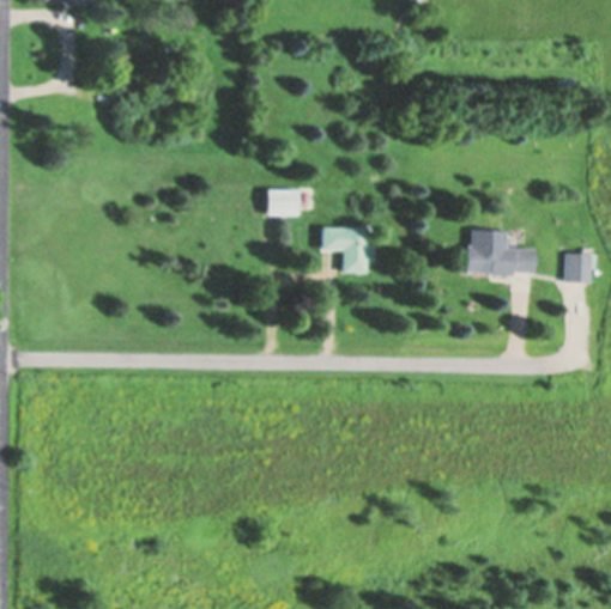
[(578,80),(576,87),(558,86),(560,78),(578,80)]
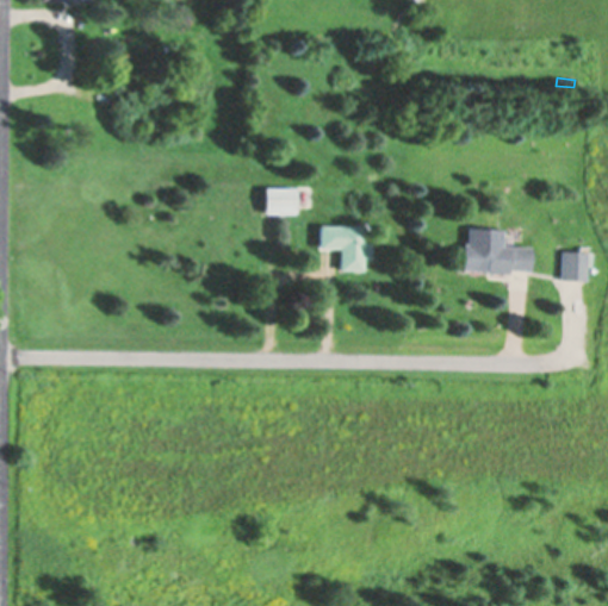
[(296,188),(296,214),(266,213),(267,188),(296,188)]
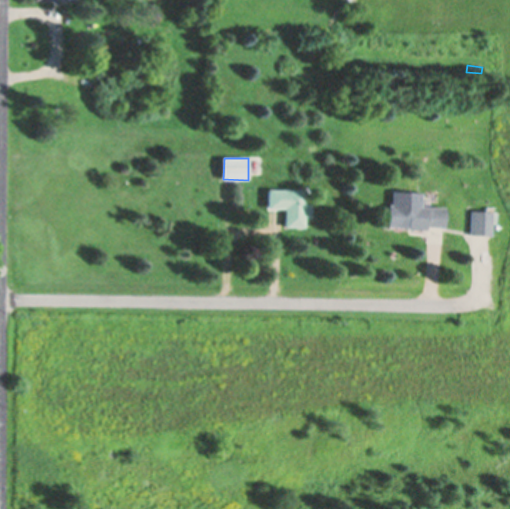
[(306,190),(306,205),(312,205),(312,220),(305,220),(305,228),(286,227),(286,209),(269,209),(269,190),(286,191),(286,190),(306,190)]
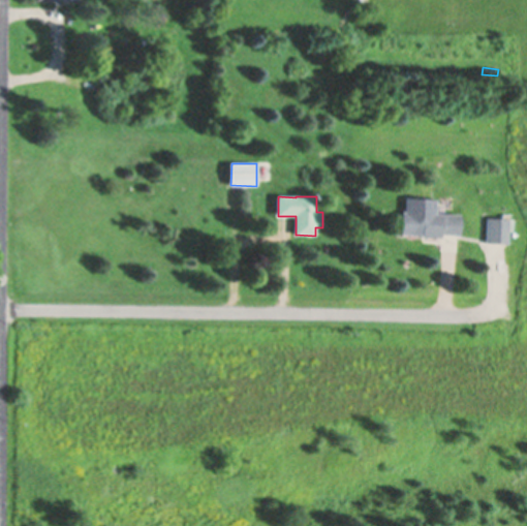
[(438,199),(437,214),(462,215),(461,236),(443,235),(443,238),(424,237),(425,236),(403,235),(405,212),(407,212),(408,198),(438,199)]
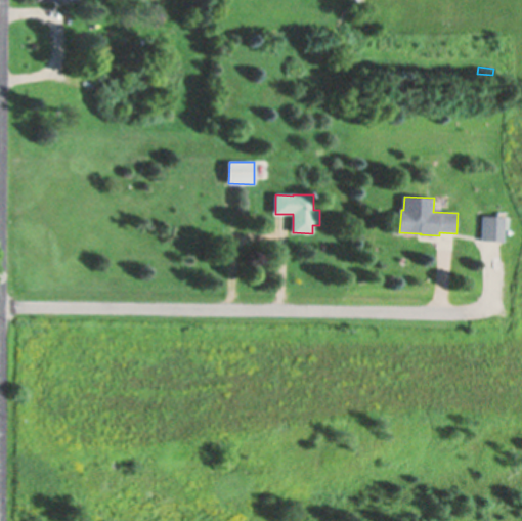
[(507,217),(506,243),(485,242),(485,217),(507,217)]
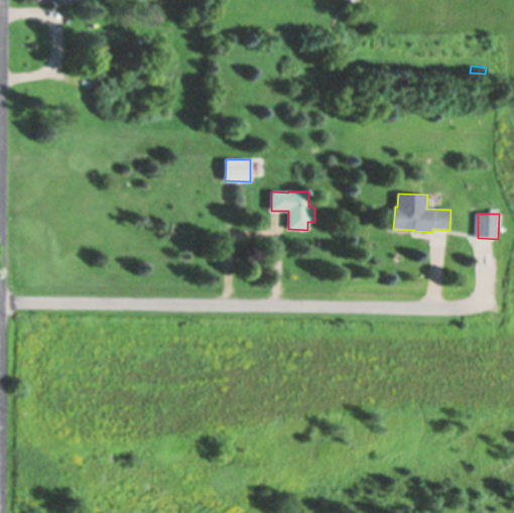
All buildings are outlined.
